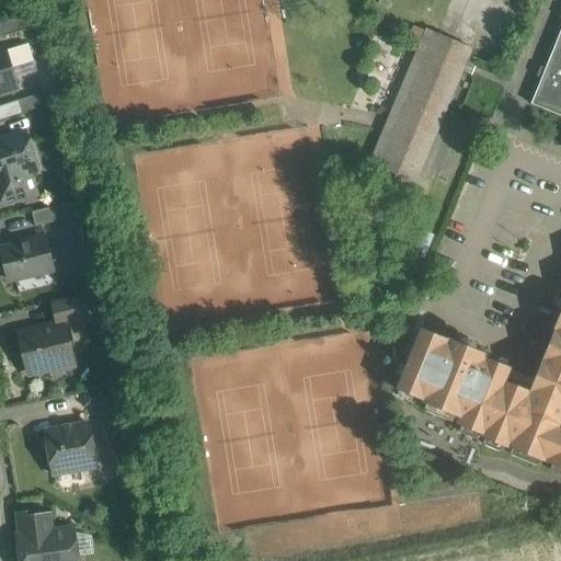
[(25,15),(0,23),(4,36),(29,29),(25,15)]
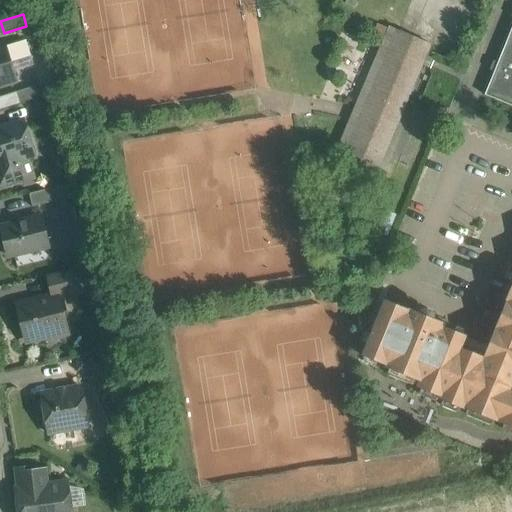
[(511,25),(484,95),(511,106),(511,25)]
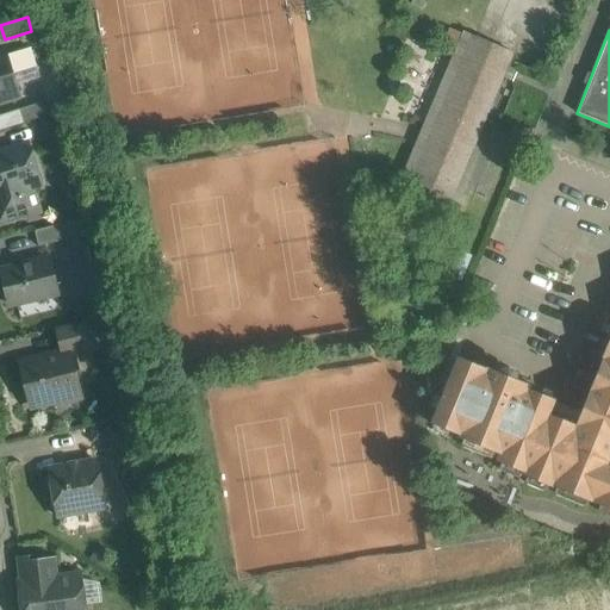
[(406,173),(460,197),(521,58),(467,36),(406,173)]
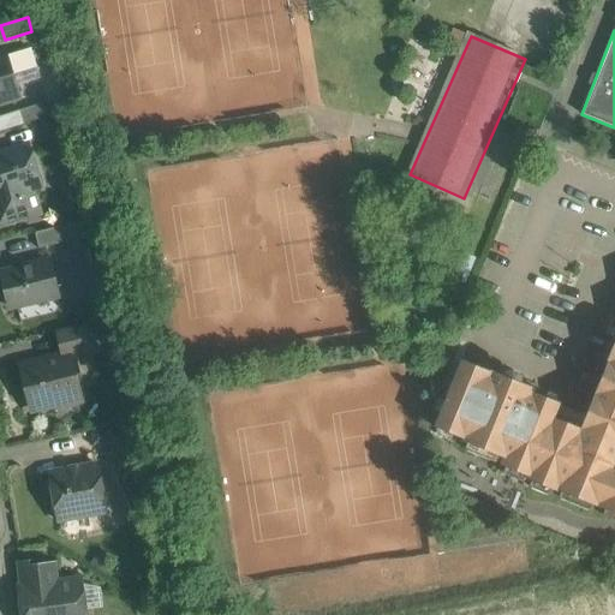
[(7,52),(0,53),(0,78),(15,75),(7,52)]
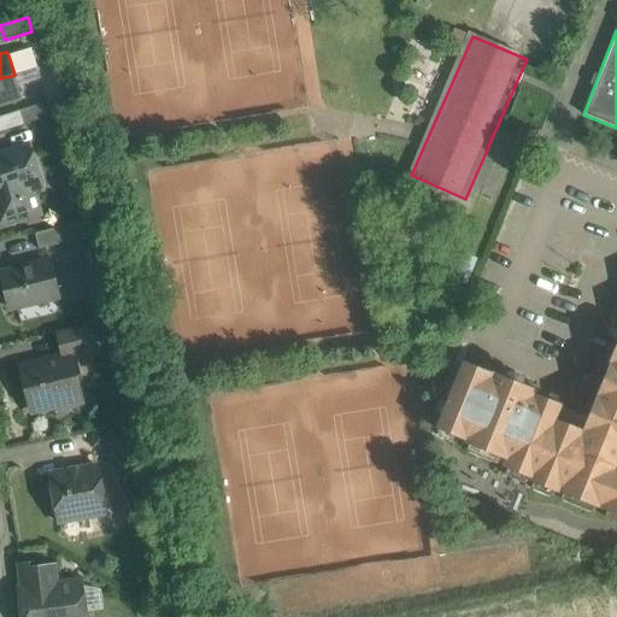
[(15,75),(0,78),(0,104),(22,98),(15,75)]
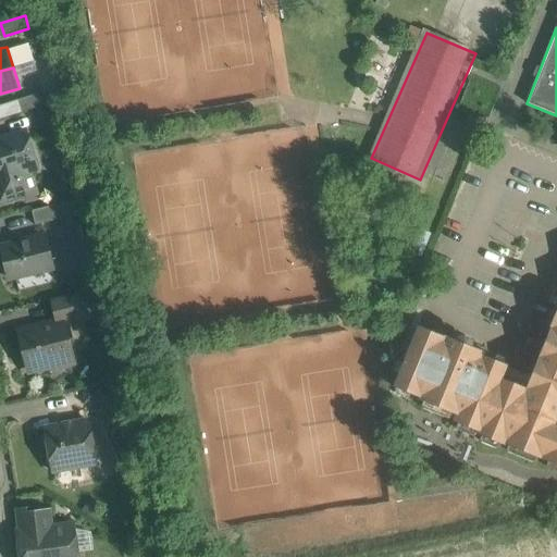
[(39,94),(14,101),(19,113),(44,106),(39,94)]
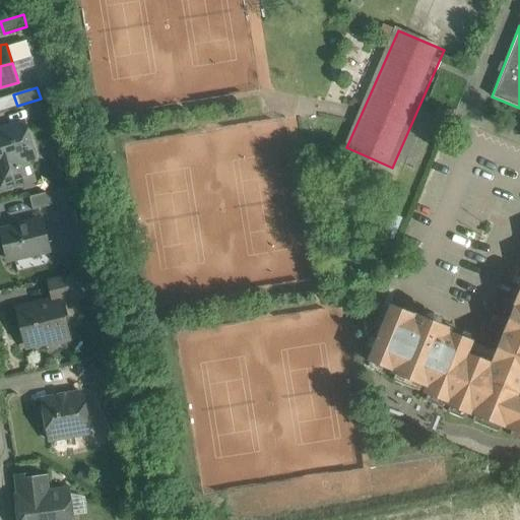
[(24,123),(0,130),(0,191),(34,181),(26,158),(21,160),(18,150),(31,146),(24,123)]
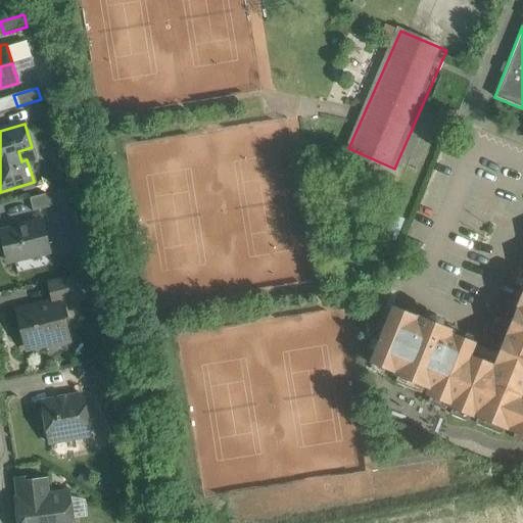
[(59,190),(30,198),(33,211),(62,204),(59,190)]
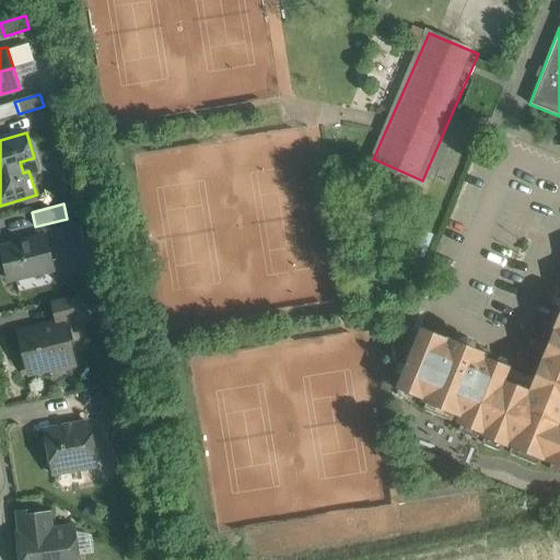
[(45,237),(1,248),(9,281),(53,270),(45,237)]
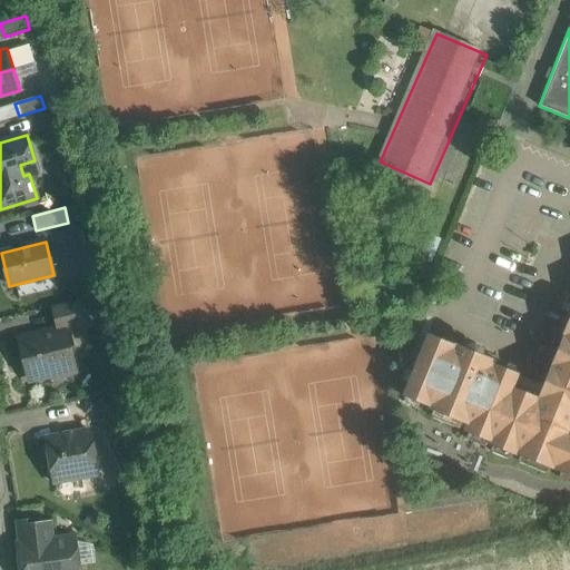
[(78,301),(52,306),(58,331),(65,330),(66,331),(85,326),(78,301)]
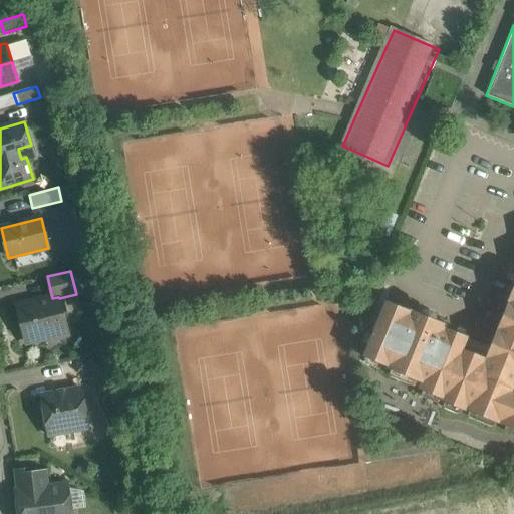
[(513,287),(485,358),(478,375),(513,390),(513,386),(513,287)]
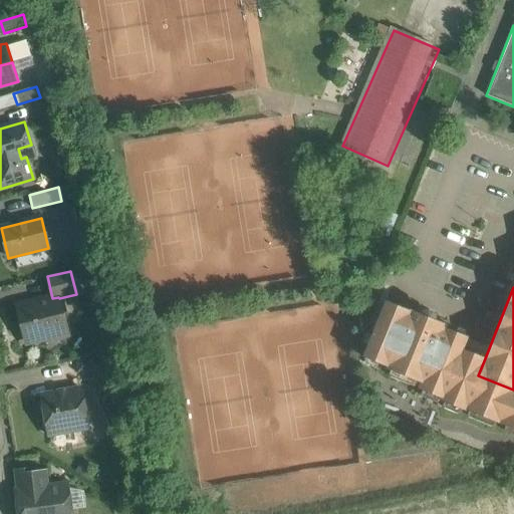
[(52,298),(20,306),(24,324),(30,323),(35,340),(67,331),(59,298),(58,297),(52,298)]
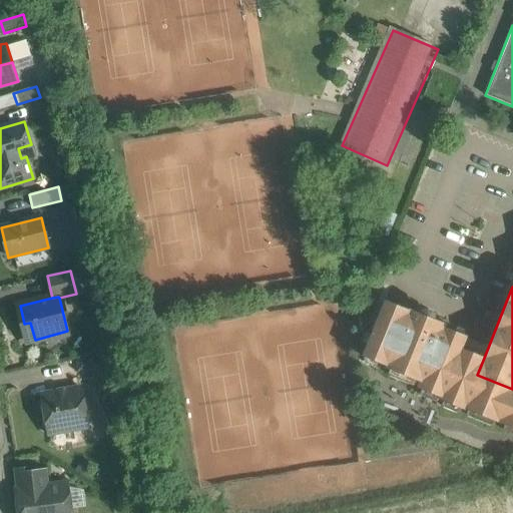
[(432,312),(427,310),(421,312),(420,315),(410,311),(410,310),(409,309),(409,310),(407,310),(406,310),(386,302),(386,301),(385,301),(362,357),(364,357),(365,357),(364,361),(365,364),(379,369),(381,368),(383,364),(384,365),(386,366),(385,368),(386,369),(386,368),(390,370),(388,374),(389,376),(413,386),(415,385),(417,381),(419,382),(417,388),(418,389),(418,388),(422,390),(420,393),(421,396),(435,402),(438,401),(439,397),(440,397),(439,400),(441,400),(443,401),(442,404),(443,407),(457,413),(459,412),(461,408),(463,409),(464,410),(465,409),(467,410),(467,409),(468,410),(467,413),(468,416),(491,426),(494,424),(495,421),(496,421),(496,422),(499,423),(500,423),(504,425),(503,428),(504,431),(512,434),(512,389),(477,375),(484,358),(482,357),(482,358),(463,350),(464,350),(462,349),(467,337),(465,336),(465,337),(446,329),(446,328),(444,328),(445,324),(444,324),(434,320),(435,318),(432,312)]
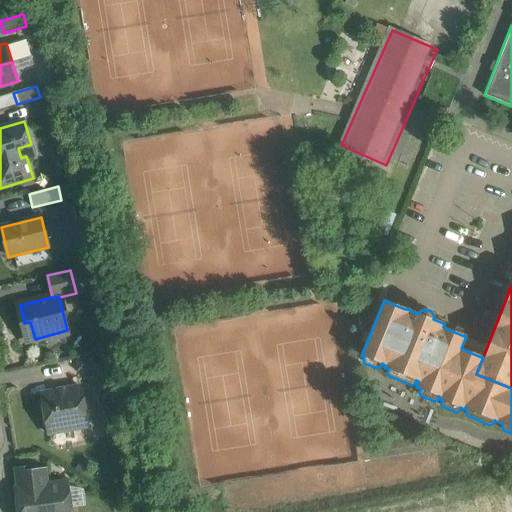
[(99,354),(75,359),(77,372),(102,366),(99,354)]
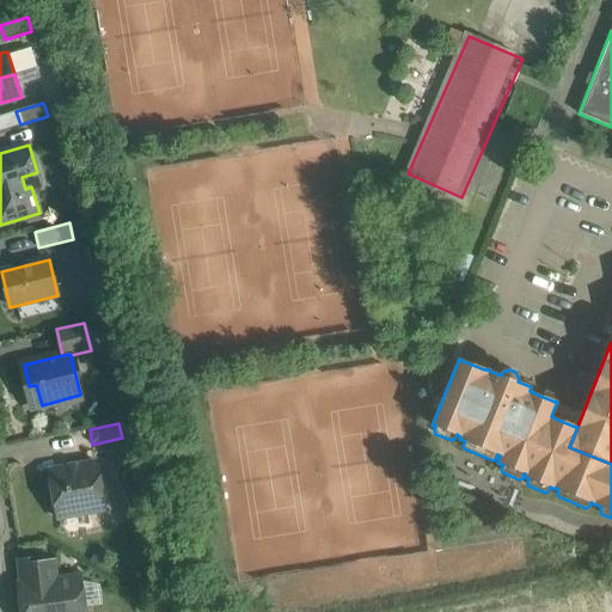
[(75,464),(68,465),(66,467),(49,471),(50,476),(47,481),(48,489),(54,493),(54,496),(50,502),(51,510),(57,514),(57,518),(105,509),(97,463),(79,465),(75,464)]
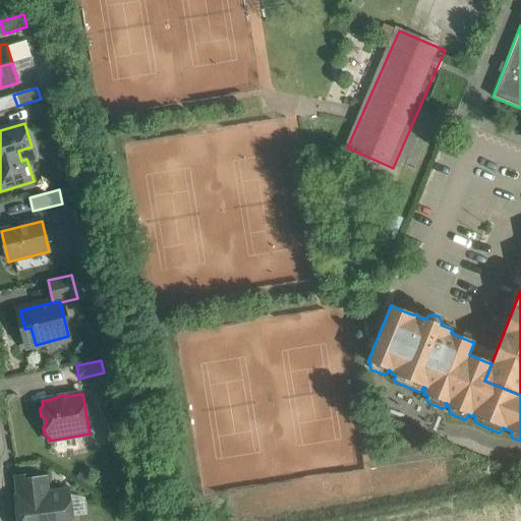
[(71,520),(68,490),(38,495),(35,473),(14,476),(17,498),(16,498),(19,520),(71,520)]
